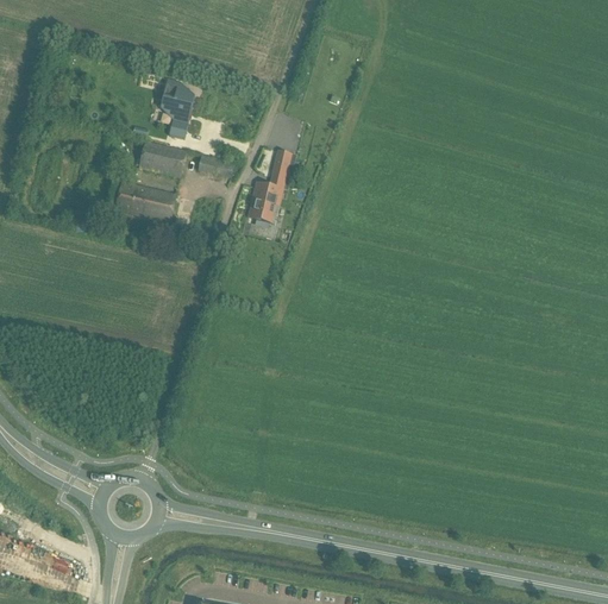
[(183,137),(194,93),(186,92),(179,85),(180,80),(167,76),(160,106),(168,108),(174,113),(169,133),(183,137)]
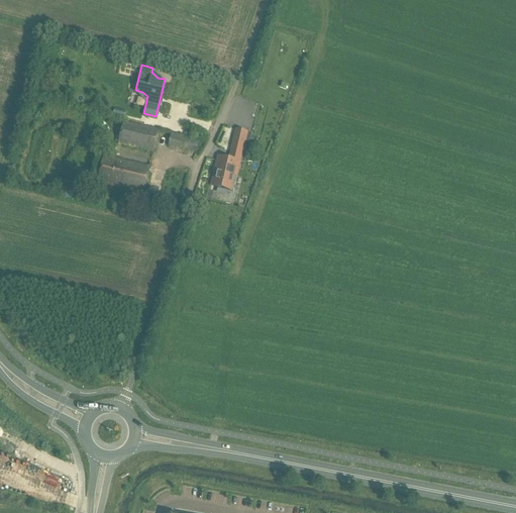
[(82,92),(80,101),(104,107),(106,98),(82,92)]
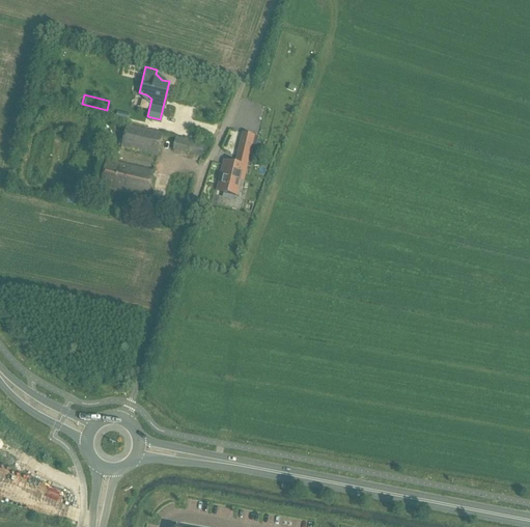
[(162,130),(127,121),(126,126),(122,139),(120,144),(157,153),(162,130)]
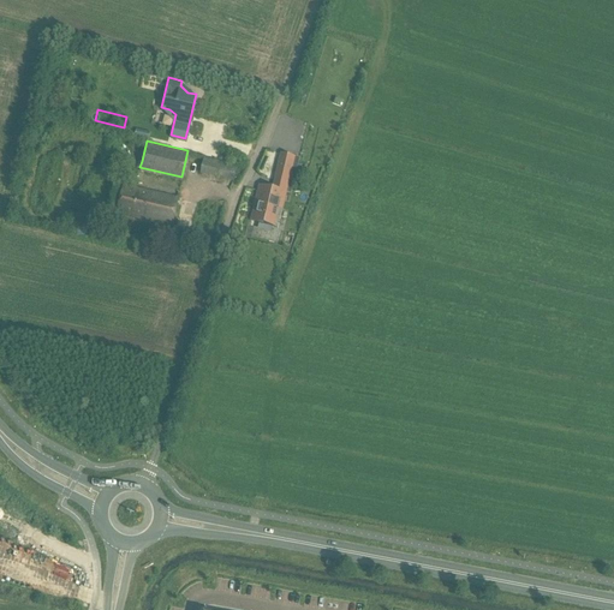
[(287,179),(294,153),(280,149),(273,177),(287,179)]
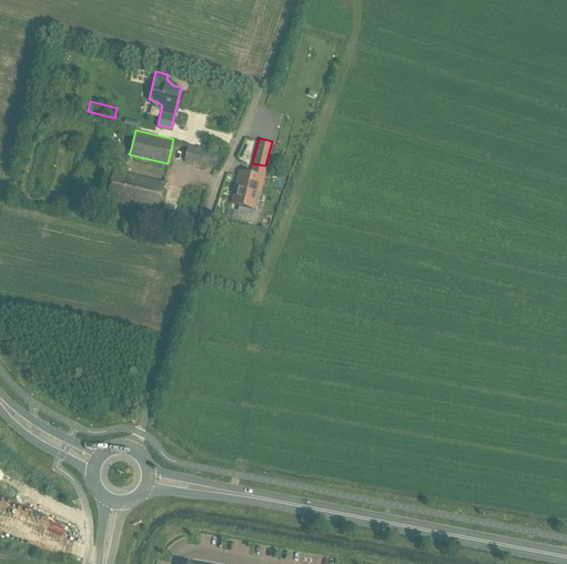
[(164,179),(115,168),(108,197),(118,199),(119,198),(159,207),(164,179)]
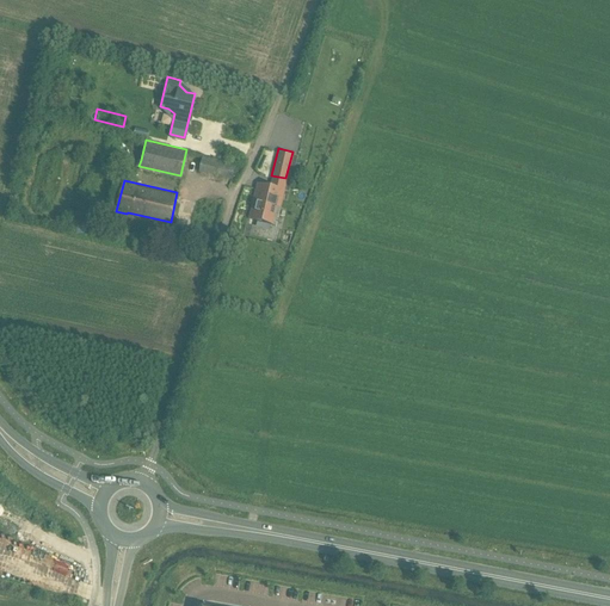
[(262,180),(259,190),(254,189),(252,198),(257,199),(252,217),(270,221),(279,185),(262,180)]
